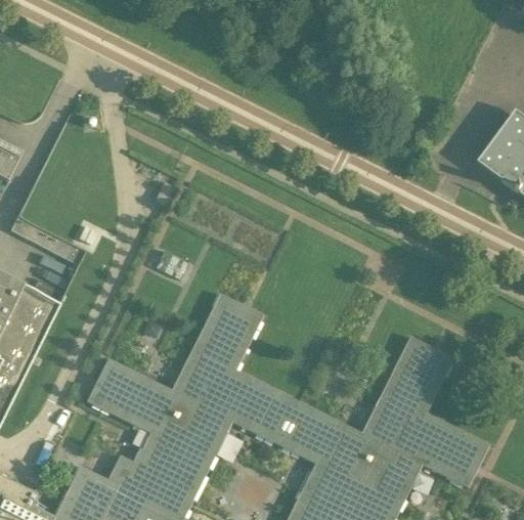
[(501,179),(519,191),(523,195),(523,121),(514,114),(478,162),(480,163),(501,179)]
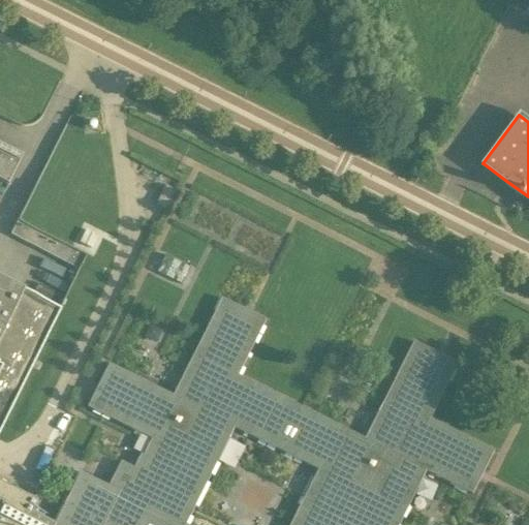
[(398,524),(427,468),(472,492),(494,448),(430,415),(458,361),(413,338),(365,436),(237,372),(265,316),(221,295),(172,392),(144,377),(109,360),(87,403),(151,436),(143,452),(141,451),(133,464),(120,457),(107,483),(80,468),(54,520),(31,508),(37,496),(0,477),(0,426),(62,304),(60,303),(64,294),(38,281),(34,289),(0,272),(0,178),(7,182),(23,152),(0,141),(0,524),(398,524)]
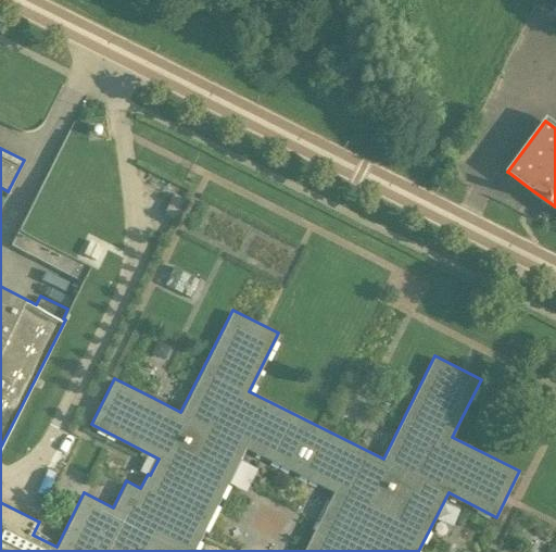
[(163,212),(173,217),(184,197),(173,191),(163,212)]
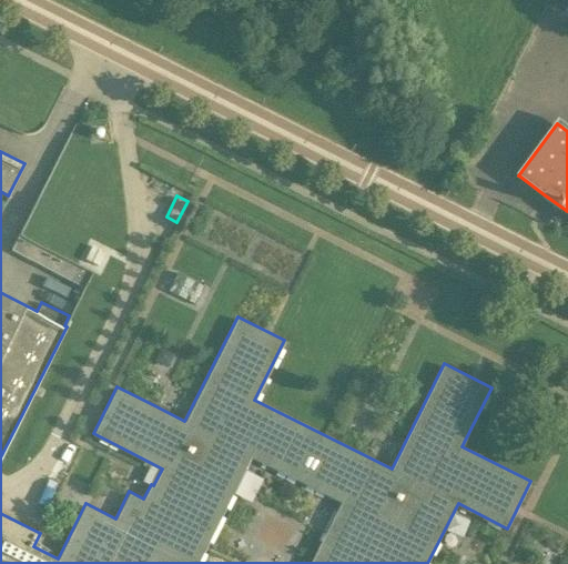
[(19,234),(11,249),(50,269),(83,285),(91,270),(58,254),(19,234)]
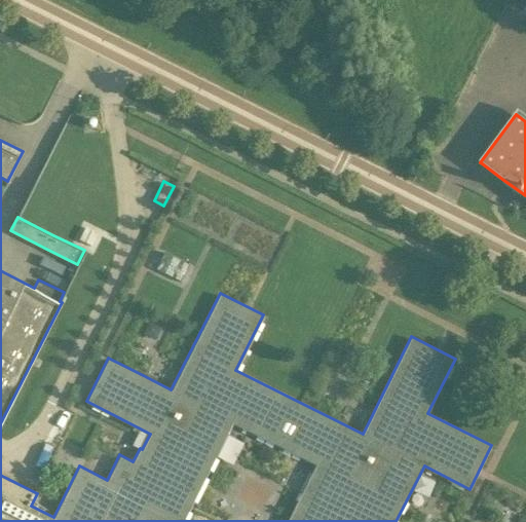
[(163,251),(156,266),(181,278),(188,263),(163,251)]
